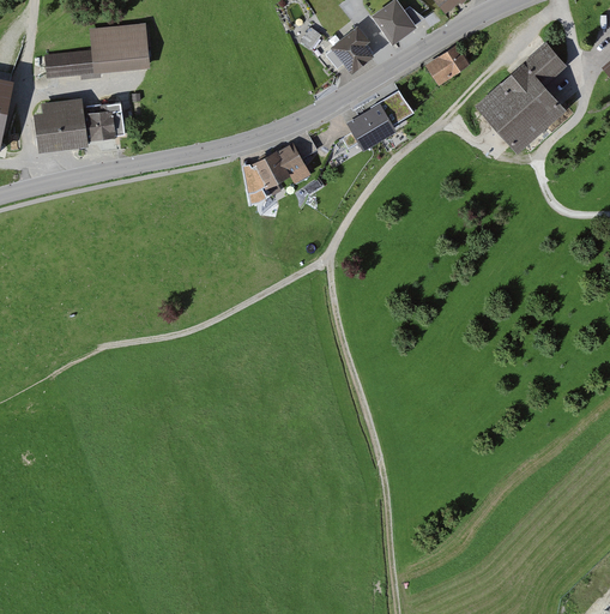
[(465,0),(429,0),(442,16),(457,4),(458,6),(465,0)]
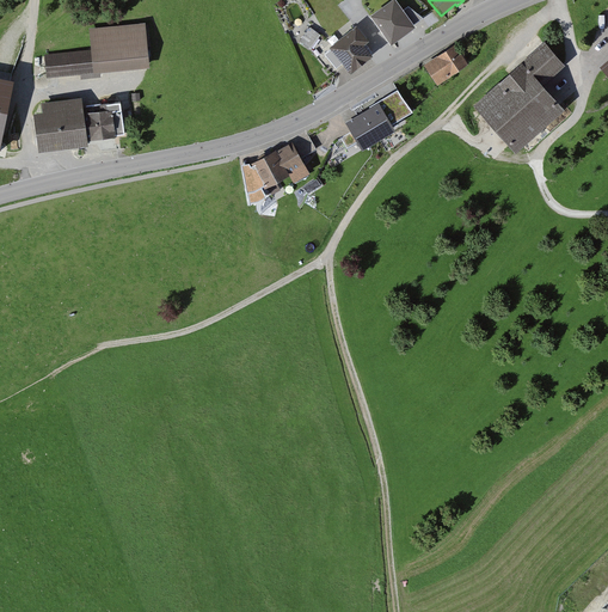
[(411,32),(390,2),(378,11),(386,22),(378,28),(391,47),(411,32)]
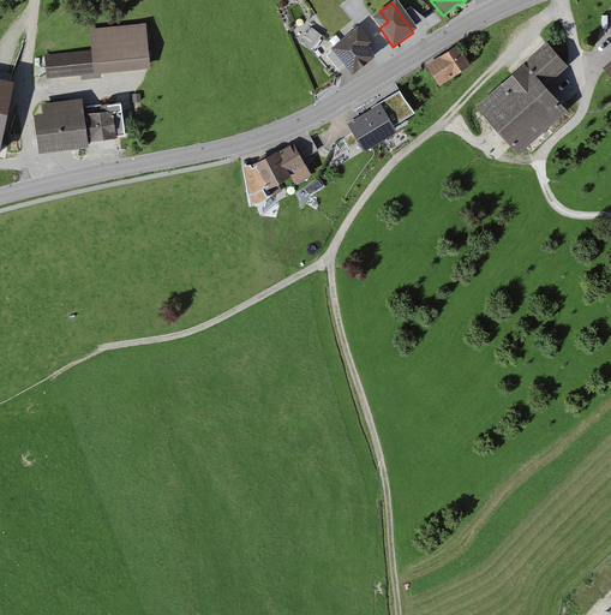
[(94,49),(45,54),(47,78),(150,66),(145,22),(91,29),(94,49)]
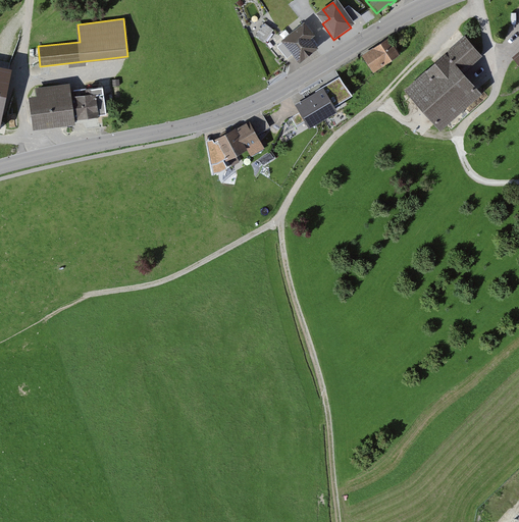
[(277,33),(264,22),(254,38),(267,47),(277,33)]
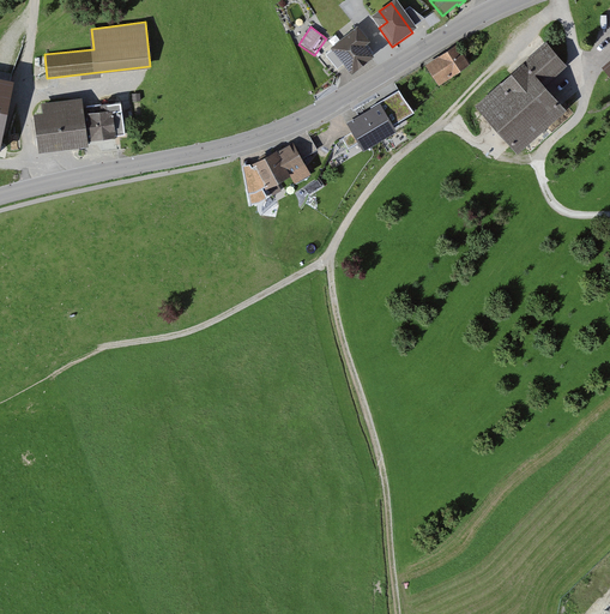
[(372,46),(357,28),(331,48),(350,73),(372,56),(366,49),(372,46)]
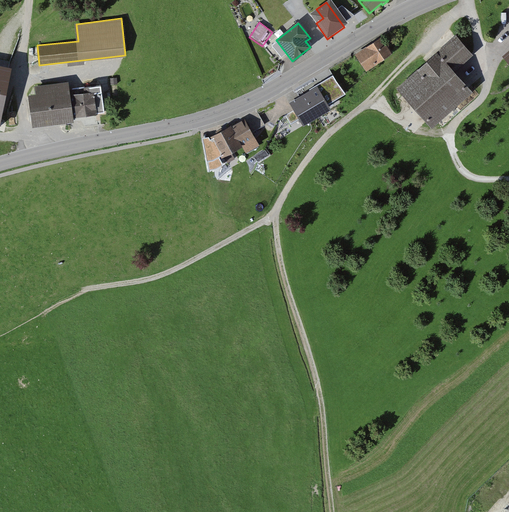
[(454,33),(396,83),(431,124),(472,89),(454,68),(471,53),(454,33)]
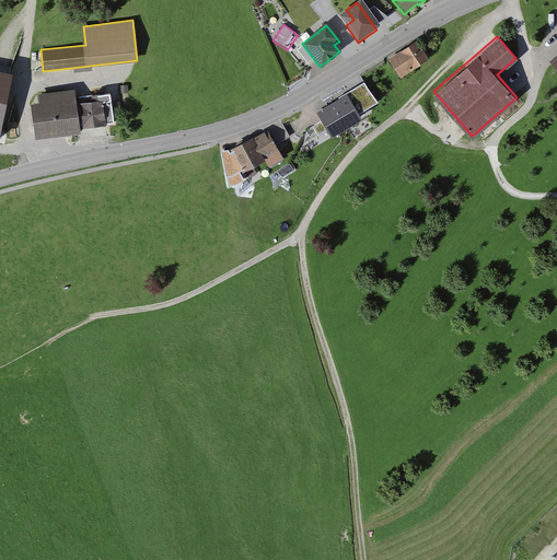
[(417,44),(387,60),(398,79),(427,62),(417,44)]
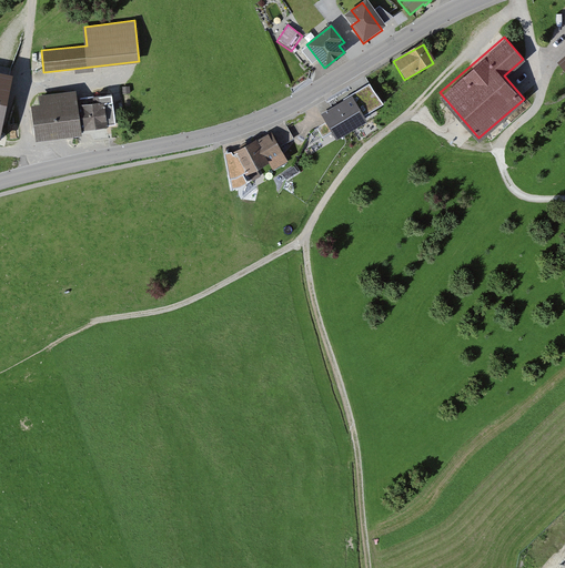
[(382,109),(367,85),(316,114),(333,144),(364,127),(361,121),(382,109)]
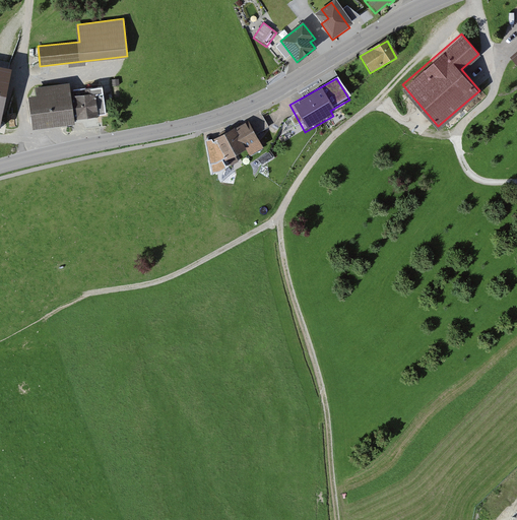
[(74,124),(74,119),(71,95),(70,82),(35,86),(36,95),(27,95),(31,129),(74,124)]
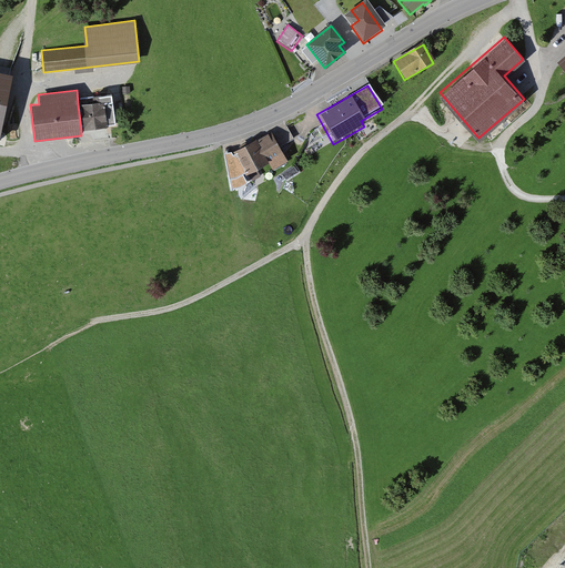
[(83,103),(78,104),(81,130),(118,125),(113,93),(82,97),(83,103)]
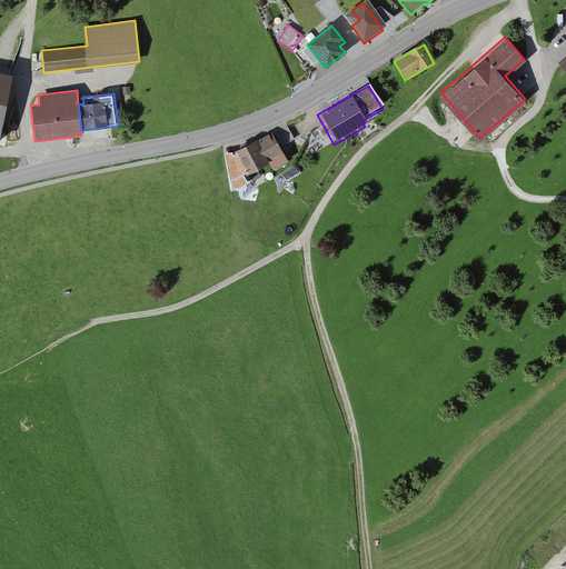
[(244,148),(232,155),(247,179),(286,158),(271,132),(262,138),(244,148)]
